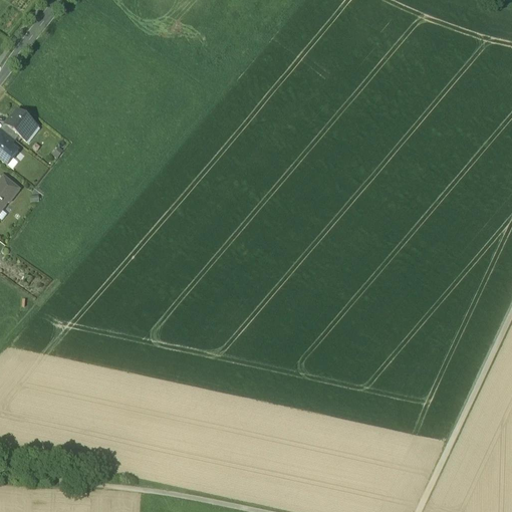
[(38,124),(18,109),(8,122),(8,123),(20,134),(27,139),(38,124)]
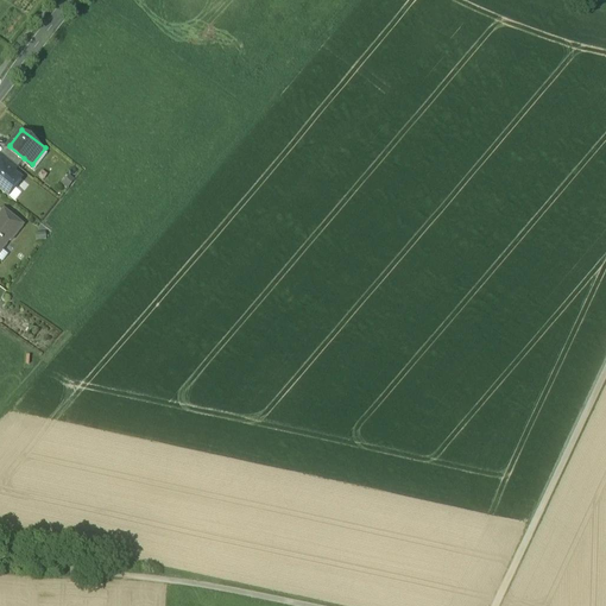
[(24,158),(10,146),(10,145),(7,144),(2,151),(19,164),(24,158)]
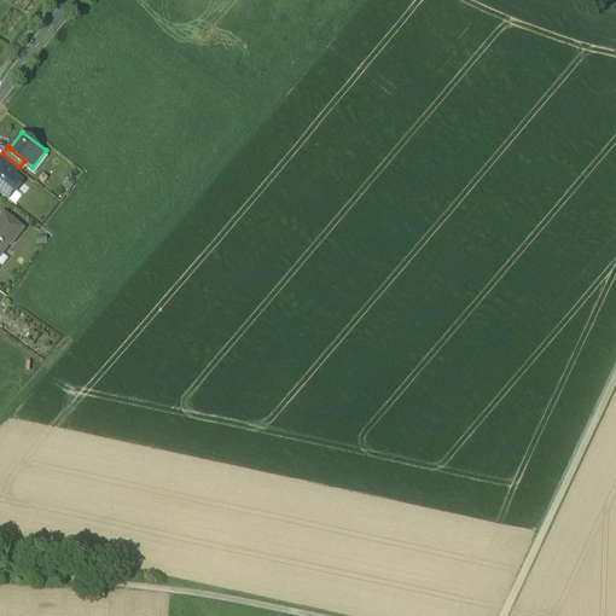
[(19,167),(3,154),(0,156),(0,161),(3,163),(3,162),(16,172),(19,167)]
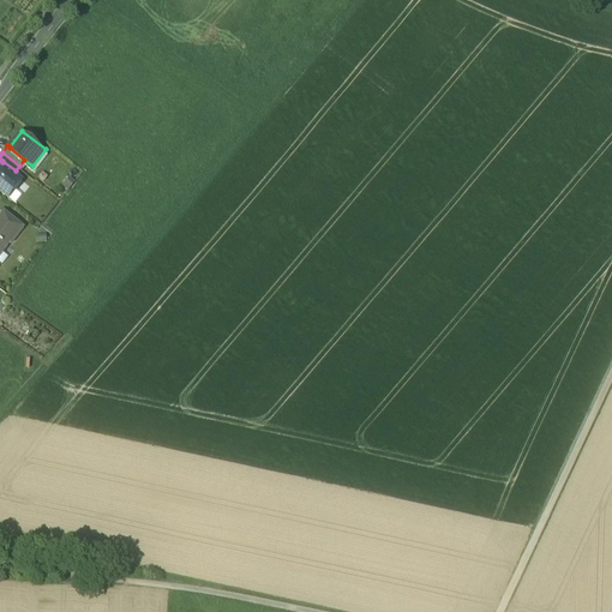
[(16,171),(3,161),(3,162),(0,165),(0,186),(11,195),(23,178),(16,171)]
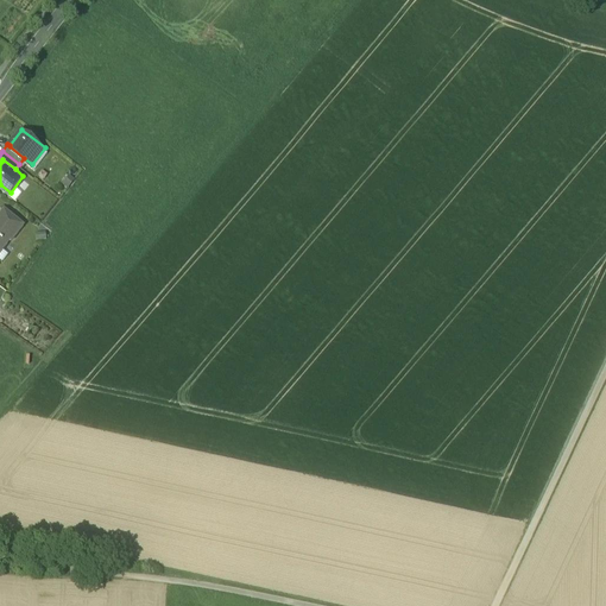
[(25,222),(6,207),(0,215),(0,252),(12,237),(13,238),(25,222)]
